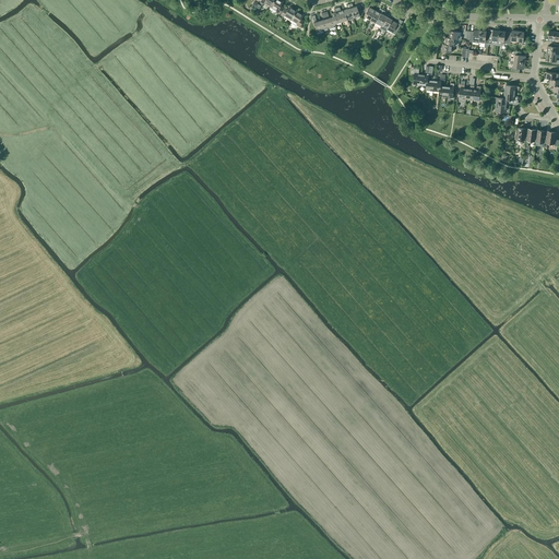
[(278,0),(274,0),(270,7),(276,11),(275,12),(278,14),(283,8),(280,6),(283,2),(278,0)]
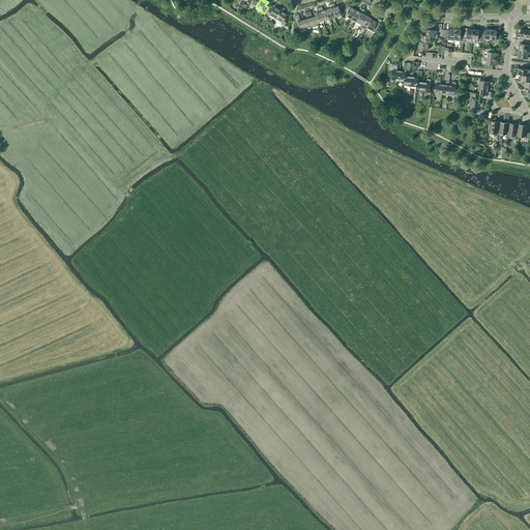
[(331,4),(334,17),(341,16),(340,11),(343,10),(341,5),(339,6),(337,6),(334,7),(333,3),(331,4)]
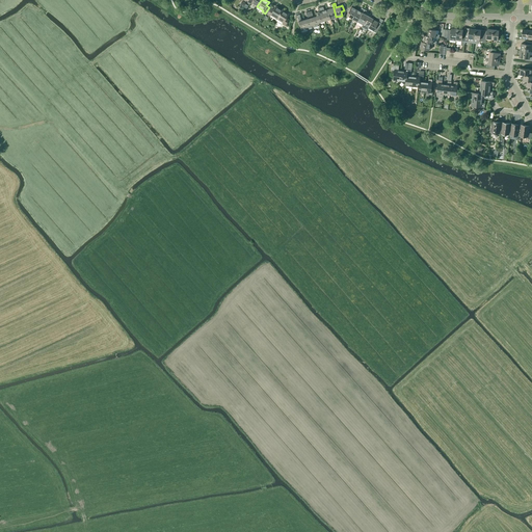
[(351,19),(356,9),(353,8),(355,4),(353,3),(346,16),(351,19)]
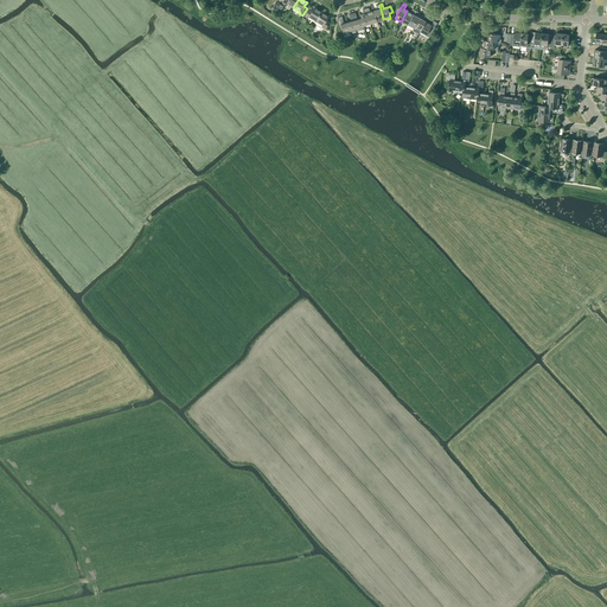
[(377,21),(383,19),(379,5),(376,6),(377,10),(374,11),(377,21)]
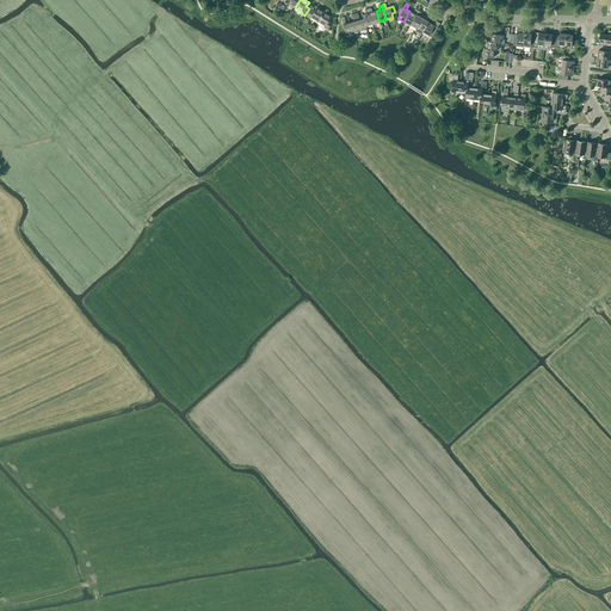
[(318,22),(323,11),(316,7),(314,11),(312,10),(307,17),(310,19),(310,17),(318,22)]
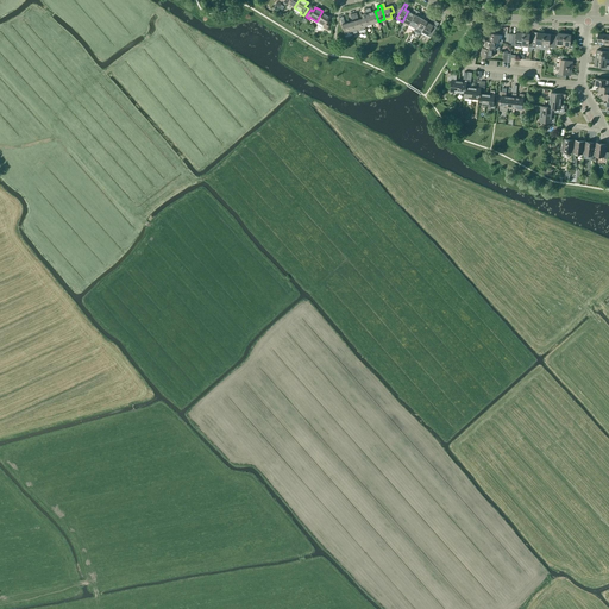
[(364,26),(371,24),(366,8),(363,10),(365,14),(360,16),(362,18),(364,26)]
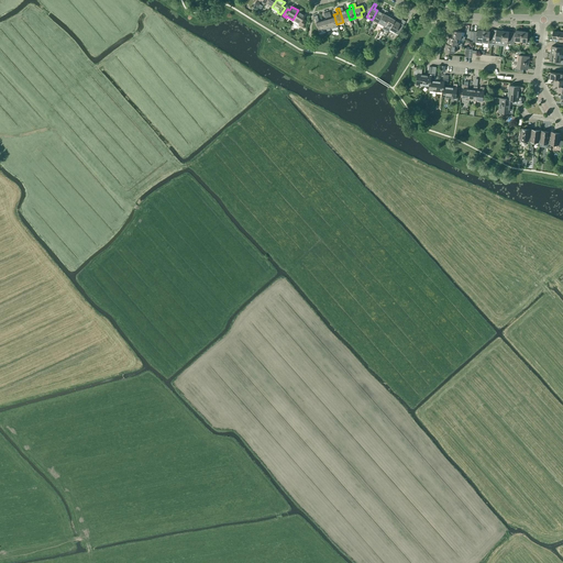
[(350,20),(346,10),(343,11),(342,8),(339,8),(343,22),(350,20)]
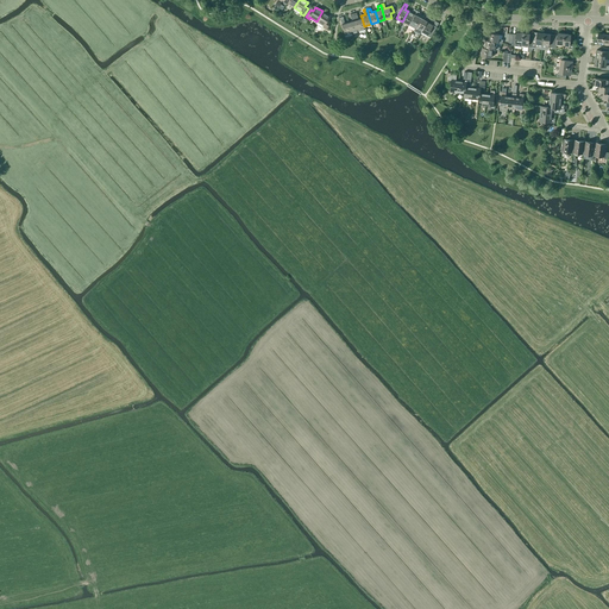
[(409,25),(416,11),(414,10),(412,13),(408,11),(402,22),(409,25)]
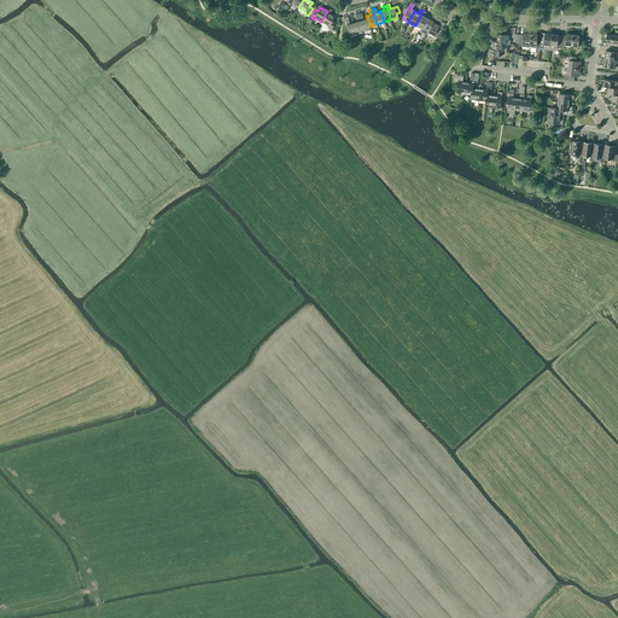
[(327,11),(321,22),(328,27),(327,28),(331,29),(336,23),(332,21),(334,16),(327,11)]
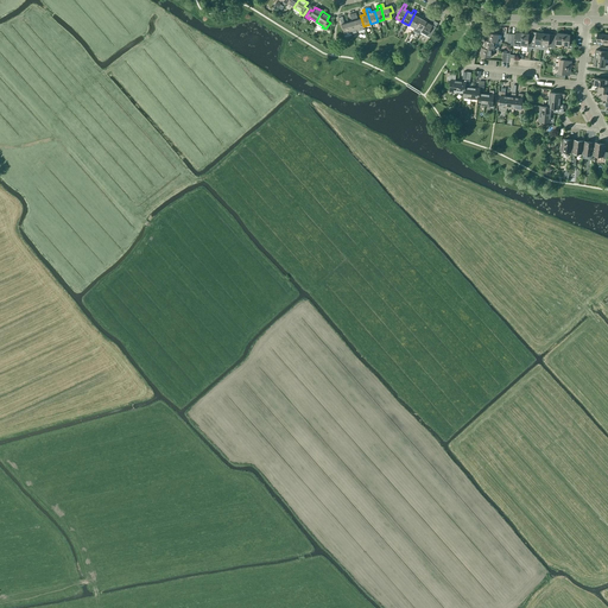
[(415,27),(420,18),(417,16),(418,12),(416,11),(409,25),(413,27),(415,27)]
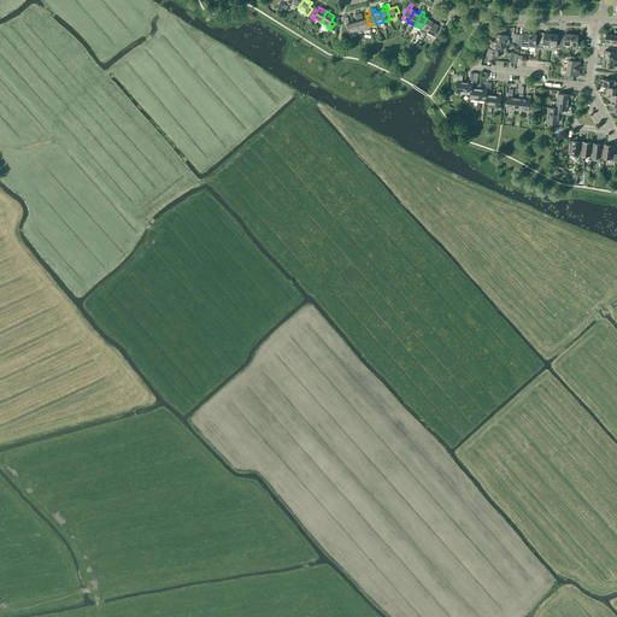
[(366,18),(363,19),(360,12),(358,13),(363,31),(370,29),(369,27),(366,18)]
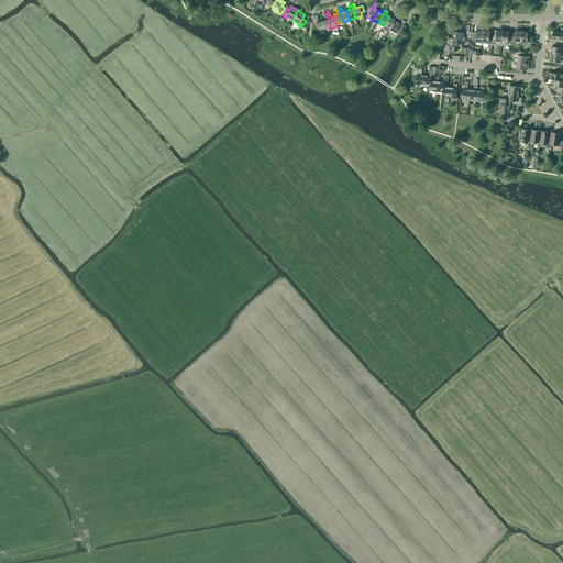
[(322,21),(326,31),(331,29),(327,12),(323,13),(326,20),(322,21)]
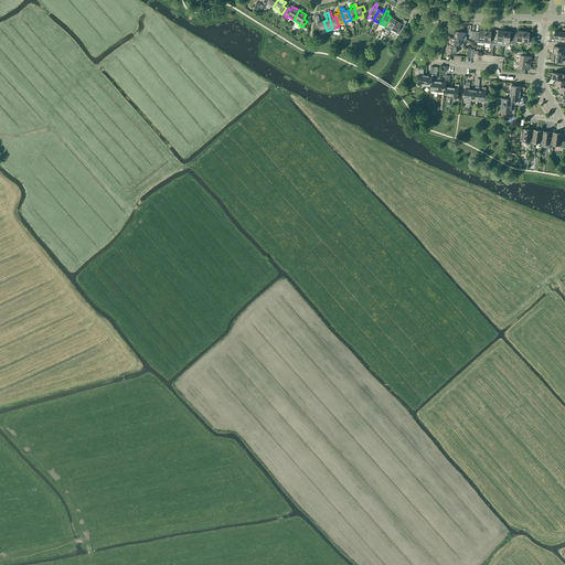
[(396,20),(398,17),(395,14),(393,19),(391,17),(385,25),(384,25),(383,29),(390,32),(391,29),(396,20)]
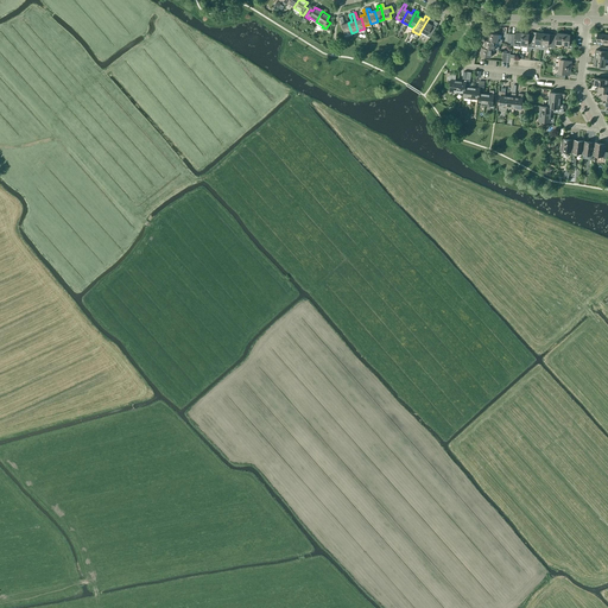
[(352,33),(348,23),(344,24),(343,19),(340,20),(344,36),(352,33)]
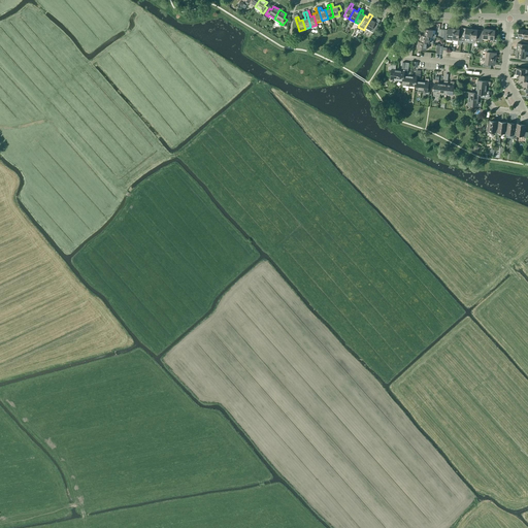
[(365,27),(370,30),(370,31),(373,32),(373,33),(380,21),(377,19),(374,17),(373,21),(370,19),(365,27)]
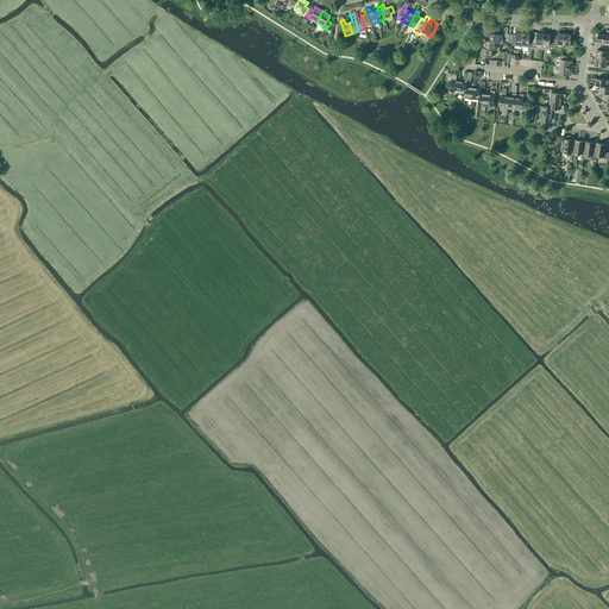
[(498,43),(502,44),(503,41),(498,39),(500,35),(489,32),(488,41),(498,43)]
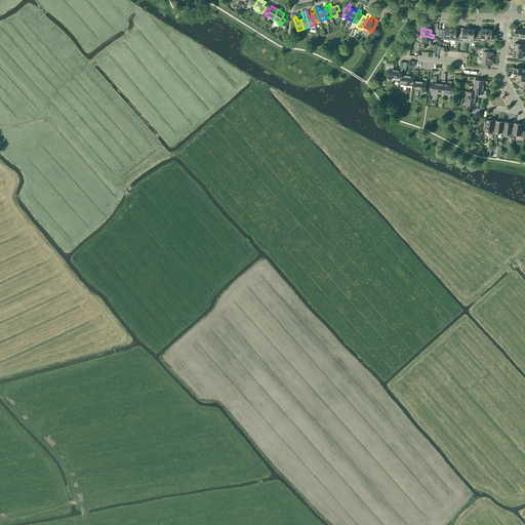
[(450,38),(451,29),(445,28),(445,30),(442,30),(441,37),(441,39),(444,40),(444,37),(450,38)]
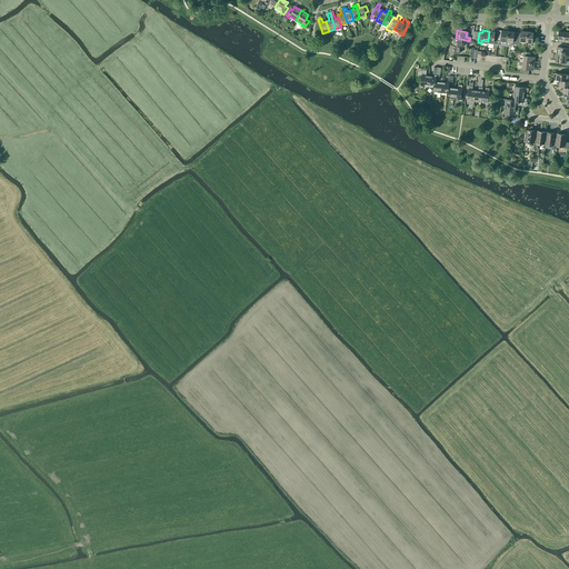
[(507,47),(508,31),(502,30),(501,37),(498,36),(497,45),(497,46),(507,47)]
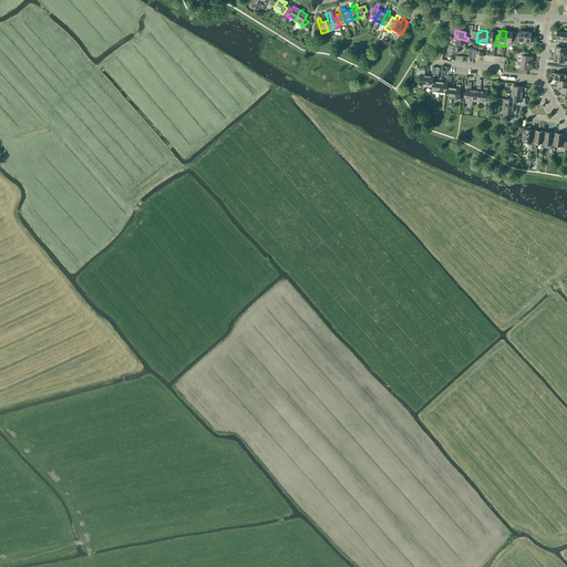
[(495,44),(496,35),(493,35),(494,32),(487,31),(486,41),(485,43),(492,44),(492,43),(495,44)]
